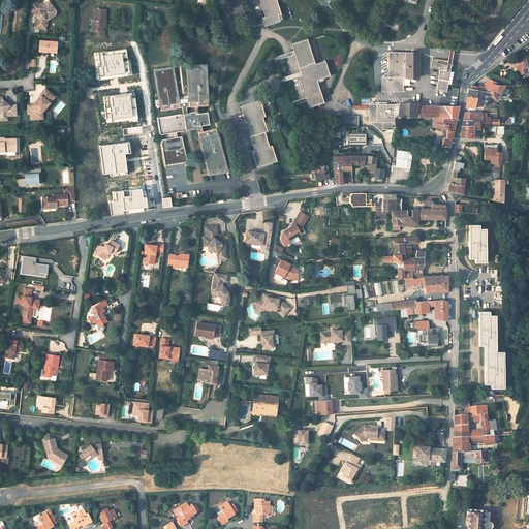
[(36,18),(35,27),(44,29),(45,18),(54,11),(52,8),(53,5),(49,0),(42,5),(40,3),(32,1),(31,12),(38,13),(40,13),(39,17),(38,17),(37,17),(36,17),(36,18)]
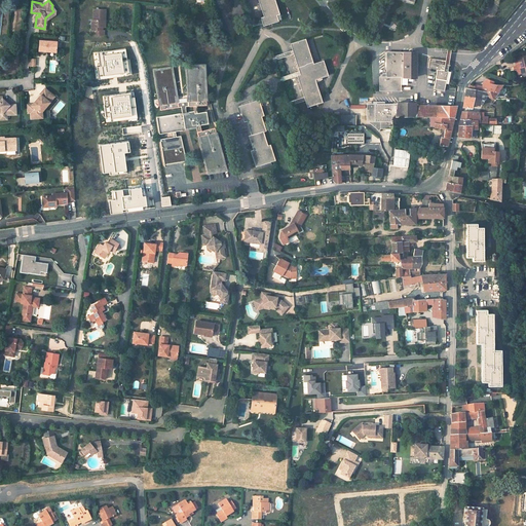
[(263,15),(265,23),(278,19),(276,11),(279,11),(275,0),(261,0),(266,15),(263,15)]
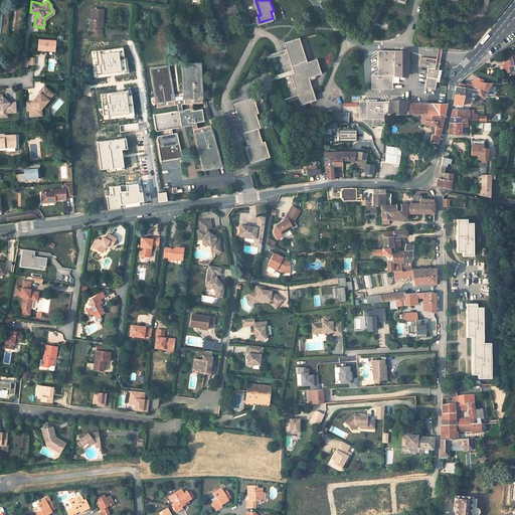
[(44,17),(43,28),(45,28),(46,19),(54,14),(54,10),(51,5),(50,8),(52,11),(44,17)]
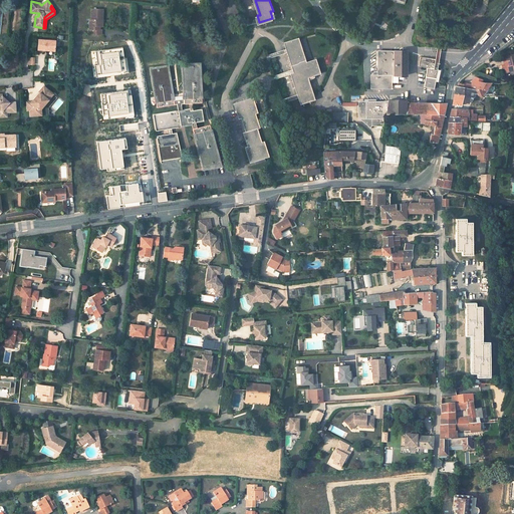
[(92,32),(102,32),(102,28),(100,28),(100,25),(103,25),(103,9),(91,9),(91,18),(90,18),(90,28),(92,28),(92,32)]
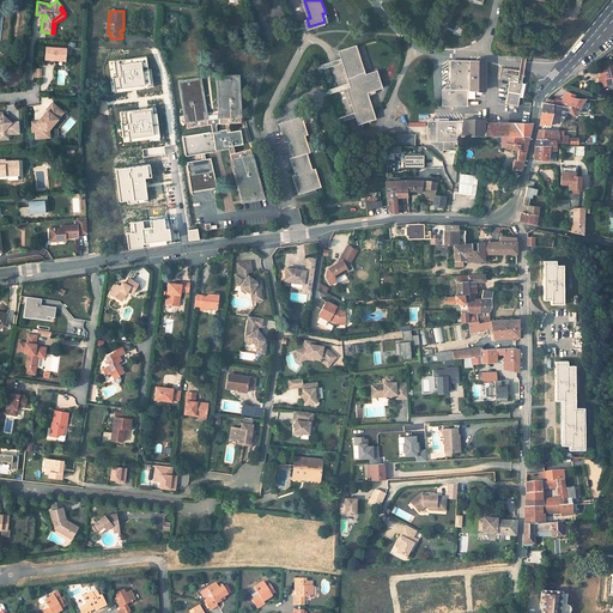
[(46,59),(65,60),(66,48),(47,47),(46,59)]
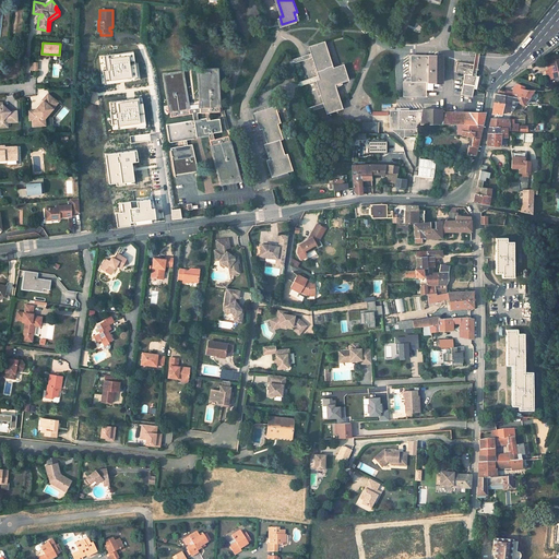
[(318,81),(328,114),(343,109),(335,85),(348,81),(344,67),(334,70),(325,43),(310,48),(320,81),(318,81)]
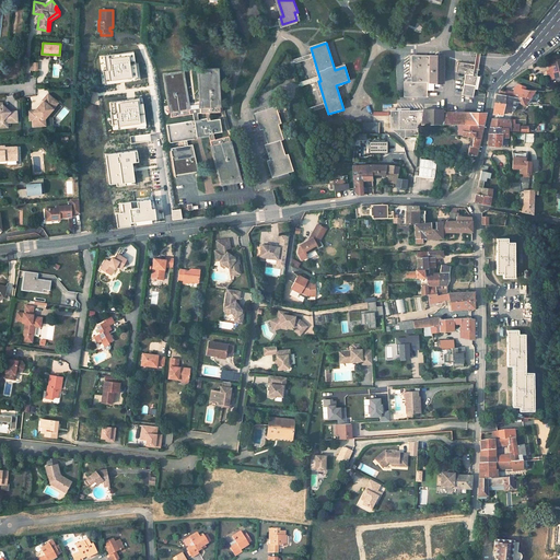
[(108,58),(108,69),(118,70),(118,63),(120,63),(120,53),(111,53),(111,58),(108,58)]
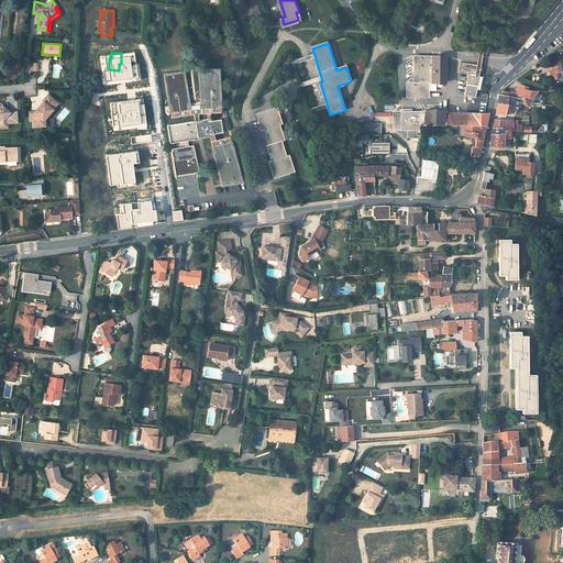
[(406,83),(406,97),(428,97),(428,83),(445,83),(444,56),(414,56),(414,83),(406,83)]
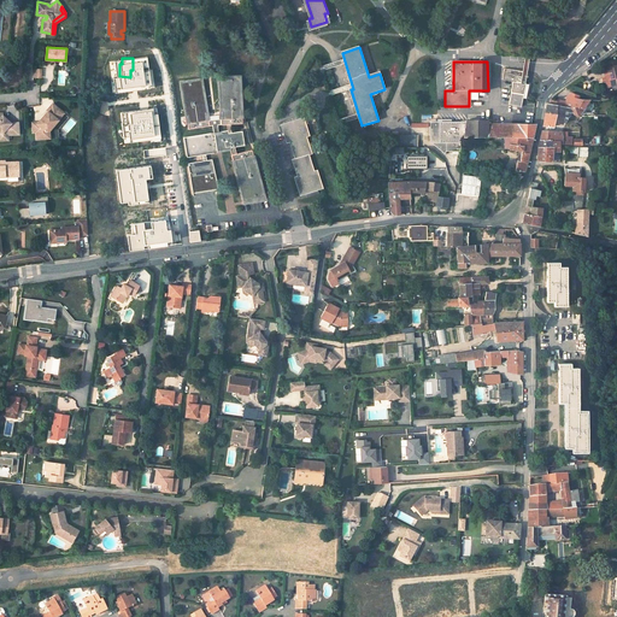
[(510,92),(523,94),(527,71),(504,66),(501,78),(512,81),(510,92)]
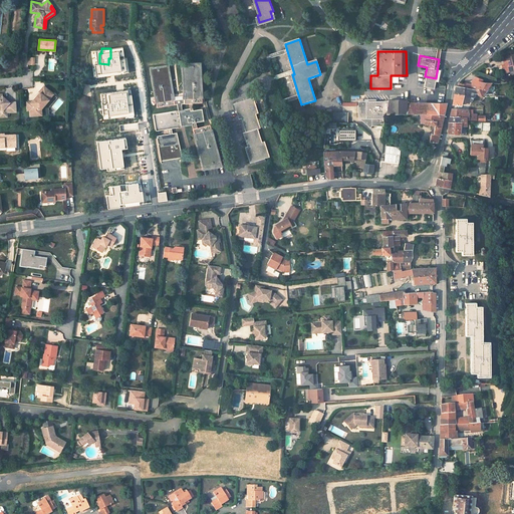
[(505,69),(506,73),(513,71),(513,55),(503,58),(504,65),(505,69)]
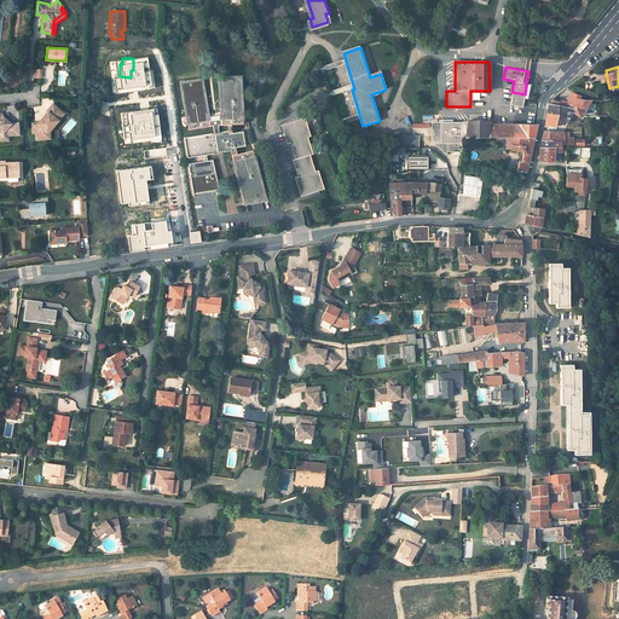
[(242,120),(241,111),(242,111),(241,76),(220,77),(223,113),(224,113),(225,120),(225,125),(227,125),(231,125),(243,125),(243,120),(242,120)]
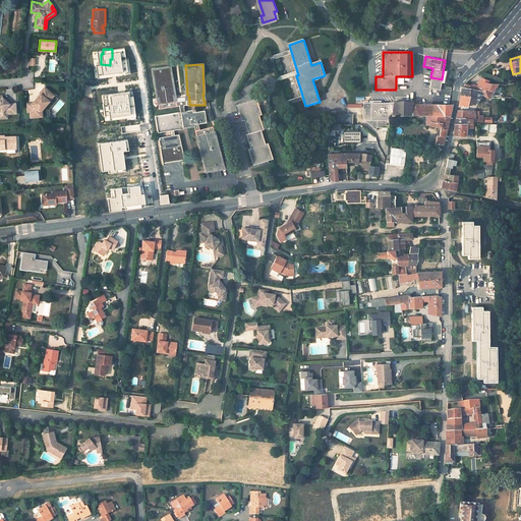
[(173,103),(172,96),(174,96),(169,66),(153,69),(157,98),(159,98),(160,105),(161,109),(174,107),(173,103)]
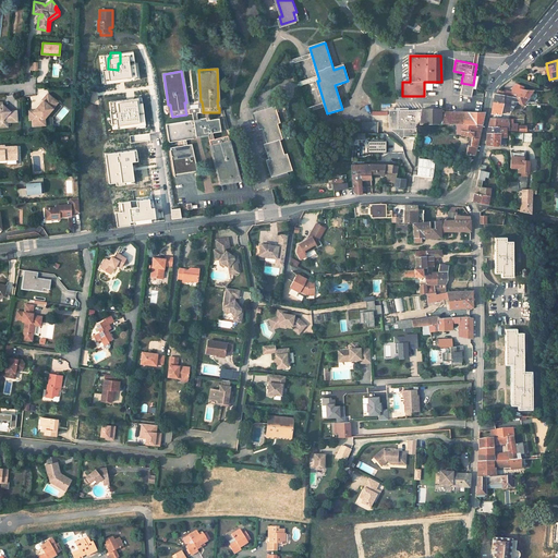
[(523,89),(524,85),(518,84),(517,87),(513,86),(512,92),(514,93),(521,94),(522,89),(523,89)]
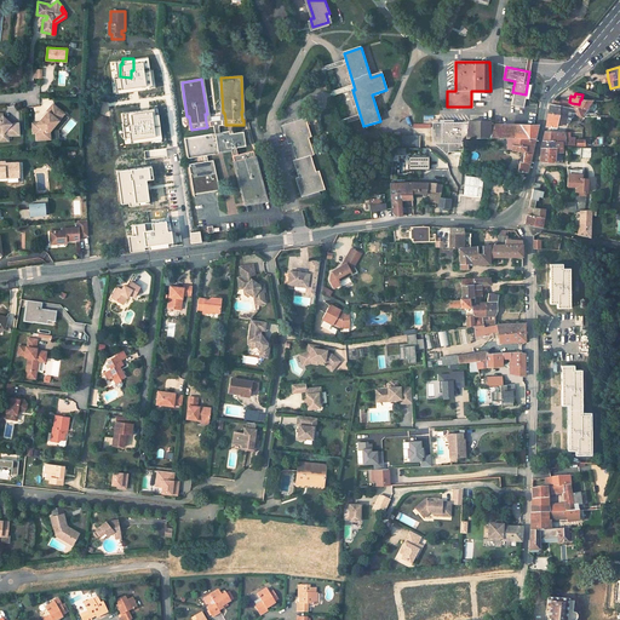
[(580,115),(583,110),(586,112),(589,108),(587,105),(591,99),(581,99),(580,99),(579,104),(578,109),(577,113),(580,115)]
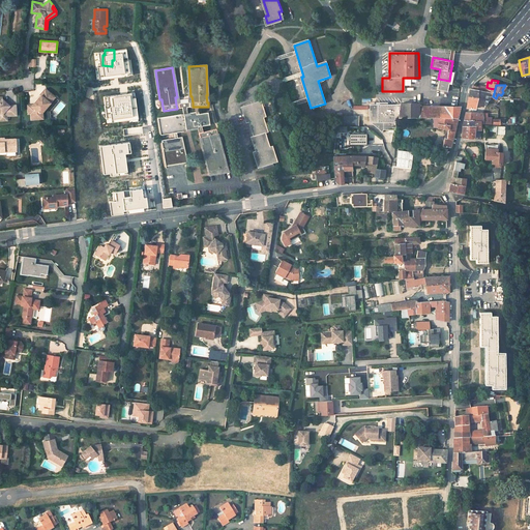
[(31,113),(31,119),(43,118),(42,112),(51,102),(50,102),(55,96),(46,88),(40,94),(41,95),(33,105),(32,106),(28,107),(28,113),(31,113)]
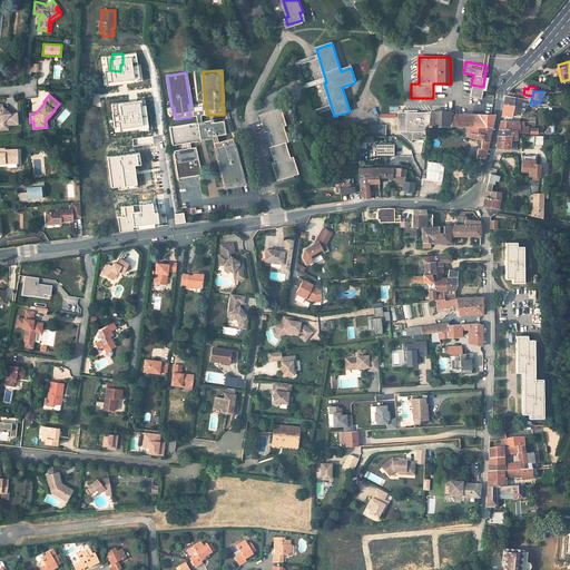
[(524,98),(508,96),(507,95),(504,105),(521,106),(527,107),(528,102),(530,104),(531,100),(527,98),(524,98)]
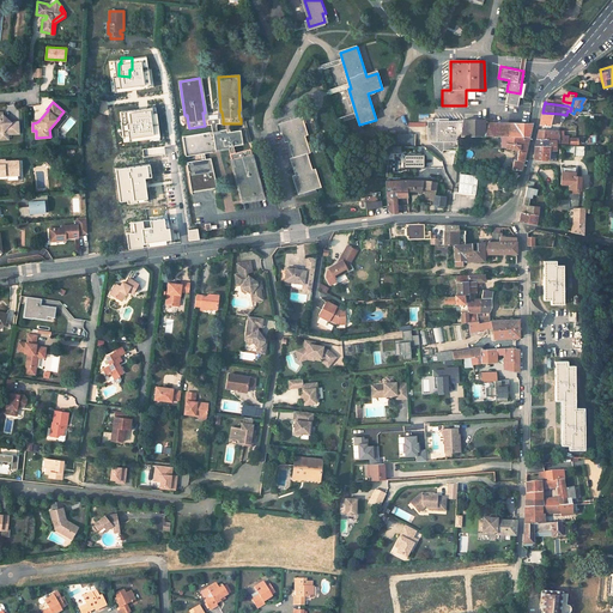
[(134,129),(139,144),(152,140),(141,105),(128,109),(133,125),(131,125),(132,129),(134,129)]
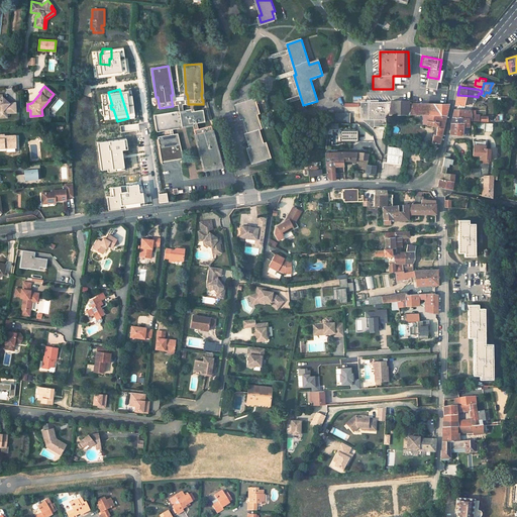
[(2,94),(0,94),(0,109),(1,111),(2,117),(7,117),(7,113),(16,112),(15,102),(9,102),(7,102),(5,101),(6,100),(2,96),(2,94)]
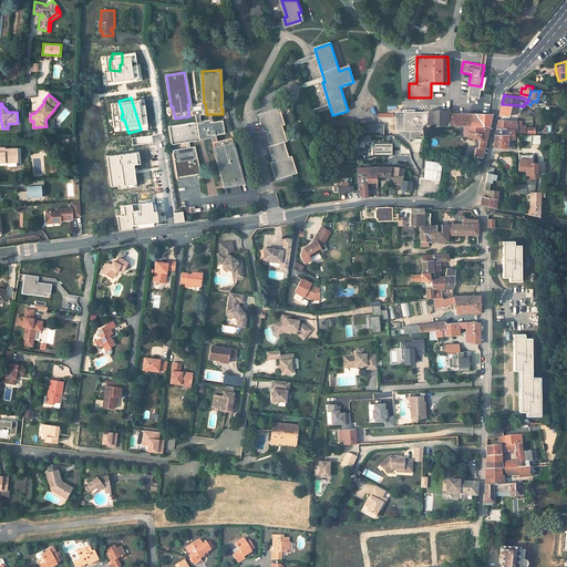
[(500,116),(508,116),(509,112),(517,112),(518,105),(502,104),(500,116)]
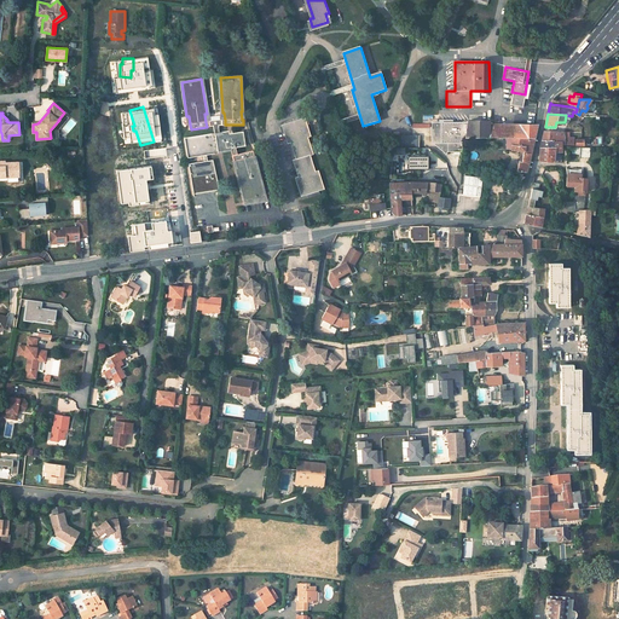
[(298,178),(302,196),(325,187),(320,171),(317,172),(312,155),(314,154),(308,137),(312,136),(306,117),(283,125),(289,143),(291,142),(298,158),(294,160),(300,177),(298,178)]
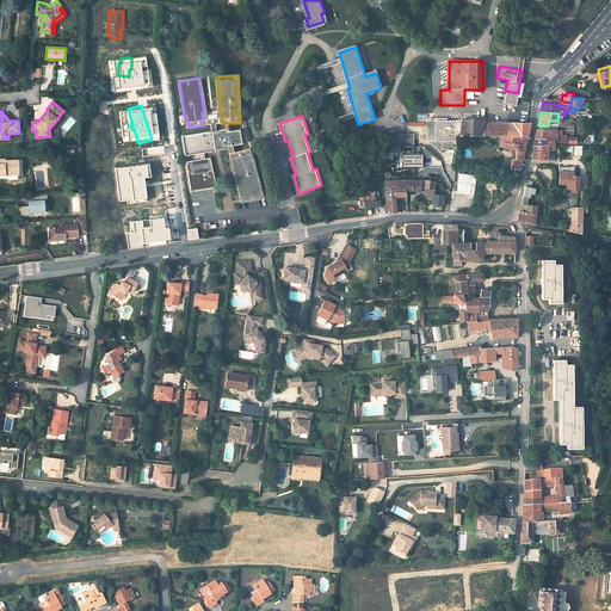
[(222,123),(222,118),(217,119),(213,118),(208,119),(203,121),(204,125),(210,124),(211,131),(216,130),(216,124),(222,123)]
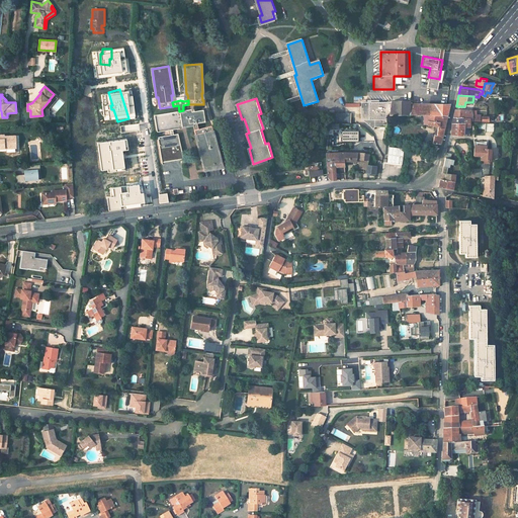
[(433,143),(440,144),(449,104),(446,104),(409,104),(409,101),(391,101),(391,102),(380,102),(361,100),(361,119),(389,119),(387,114),(389,114),(428,115),(428,125),(436,125),(433,143)]
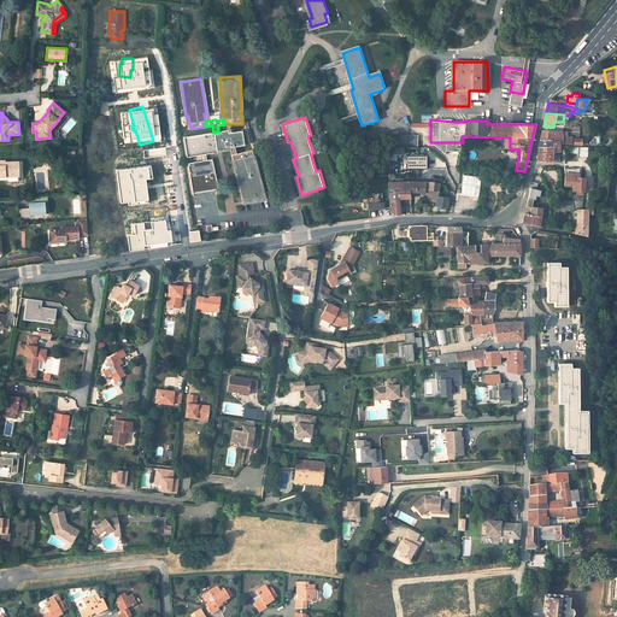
[(213,133),(183,137),(187,158),(203,156),(206,154),(217,153),(217,151),(230,150),(233,148),(233,146),(244,145),(242,130),(231,133),(230,133),(229,130),(227,130),(218,131),(213,133)]
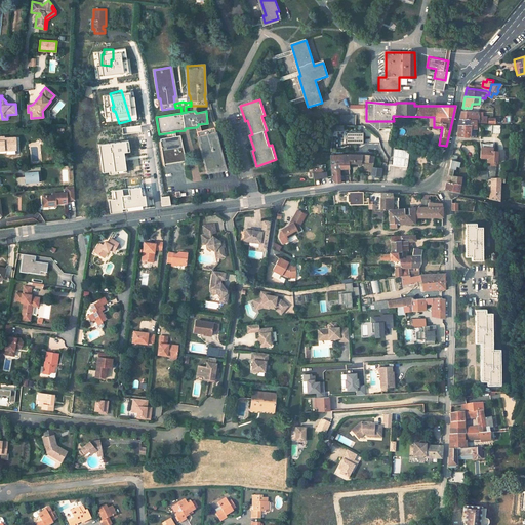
[(485,122),(486,118),(481,117),(481,111),(479,112),(461,111),(459,119),(475,120),(475,122),(485,122)]
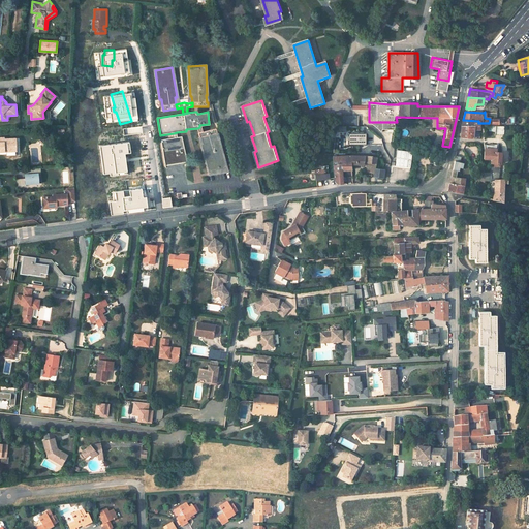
[(336,126),(359,127),(359,116),(337,116),(336,126)]
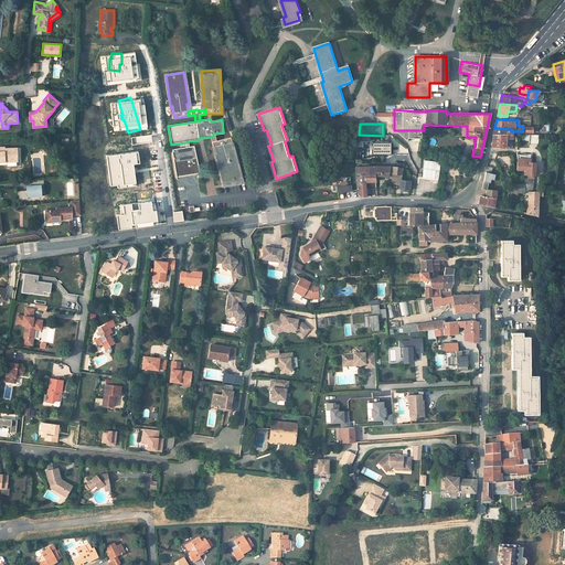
[(504,139),(512,138),(511,135),(493,135),(492,147),(505,148),(504,139)]
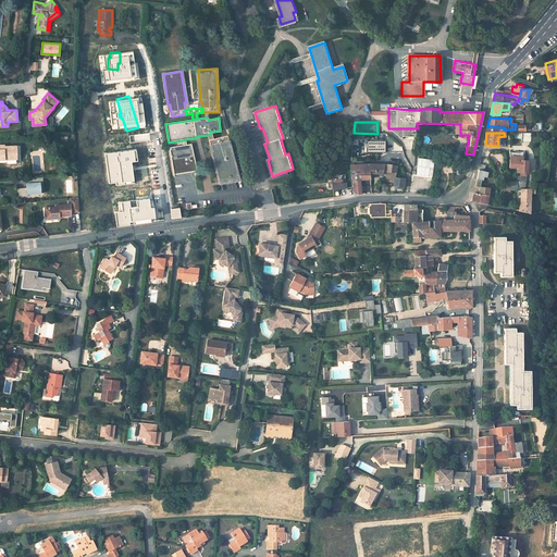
[(227,147),(229,147),(232,146),(231,139),(229,139),(227,135),(212,138),(209,139),(210,145),(208,145),(209,151),(211,150),(213,150),(212,144),(225,140),(227,147)]
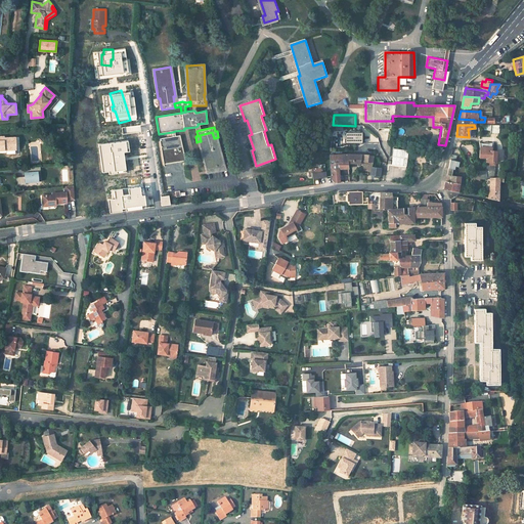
[(343,131),(343,142),(360,142),(360,131),(343,131)]
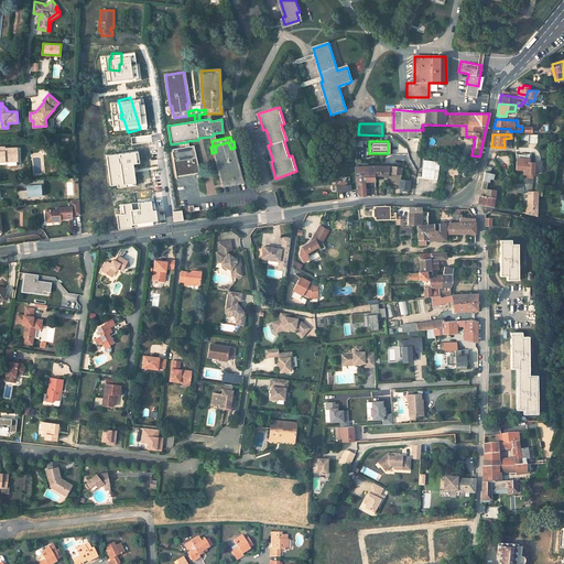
[(231,149),(230,149),(228,142),(215,145),(216,152),(214,152),(221,182),(239,177),(231,149)]
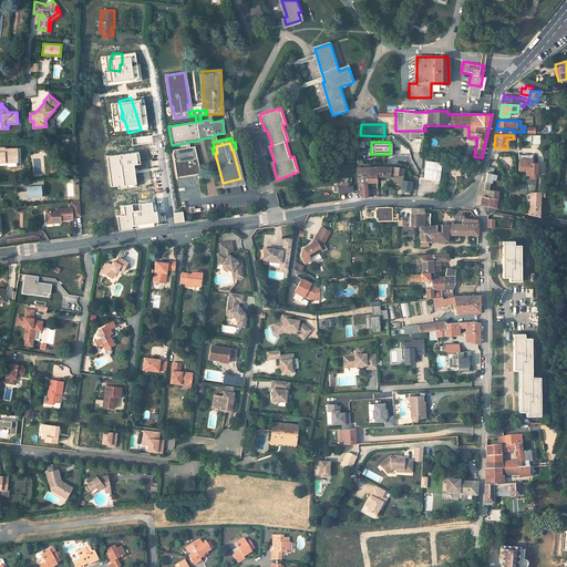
[(187,147),(173,151),(176,176),(200,173),(195,146),(191,147),(187,147)]
